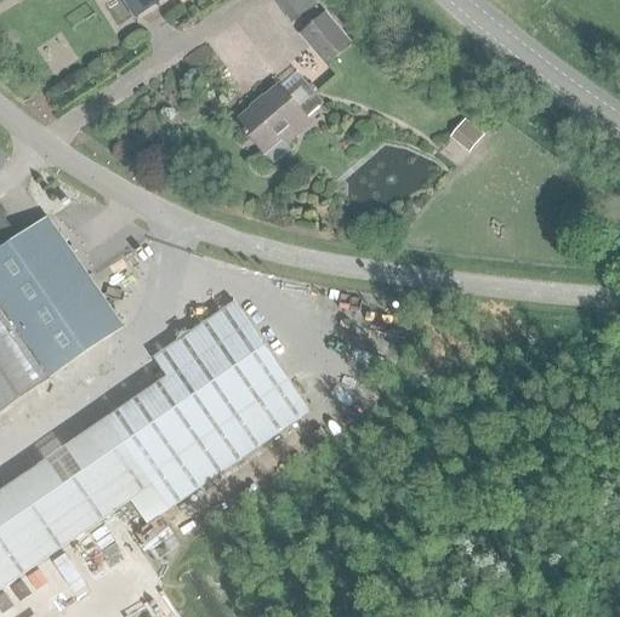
[(188,0),(185,3),(194,17),(202,12),(193,0),(188,0)]
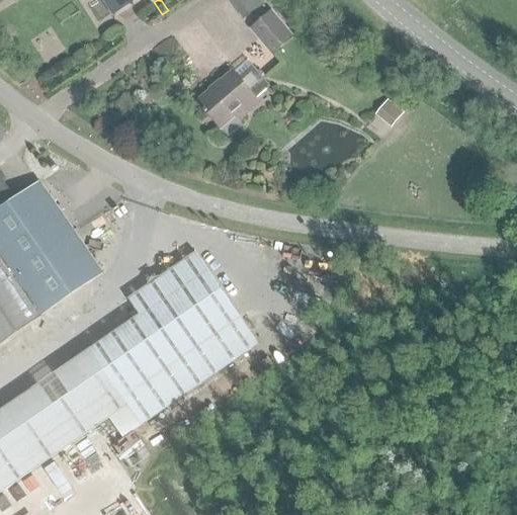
[(231,0),(243,18),(264,4),(261,0),(231,0)]
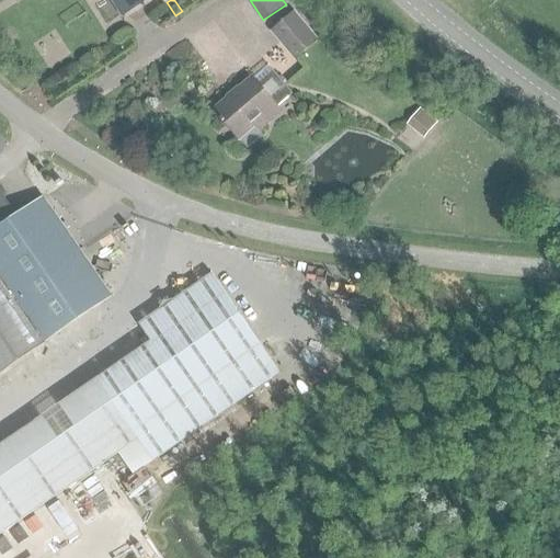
[(271,30),(296,59),(320,38),(295,9),(271,30)]
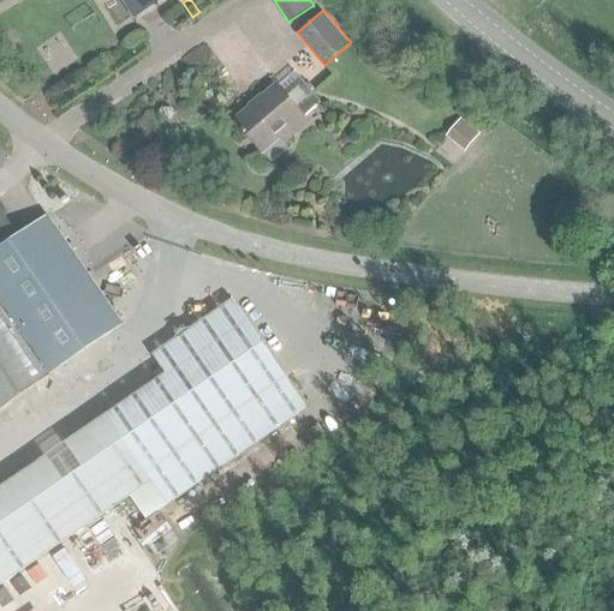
[(236,117),(261,147),(262,147),(270,156),(286,143),(282,139),(308,118),(303,112),(319,100),(298,76),(282,89),(278,82),(262,94),(260,91),(248,101),(250,103),(236,117)]
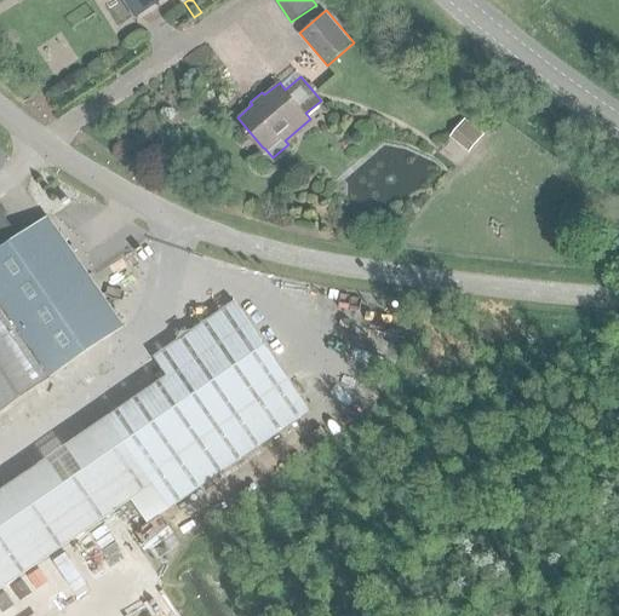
[(471,148),(486,131),(466,114),(451,132),(471,148)]
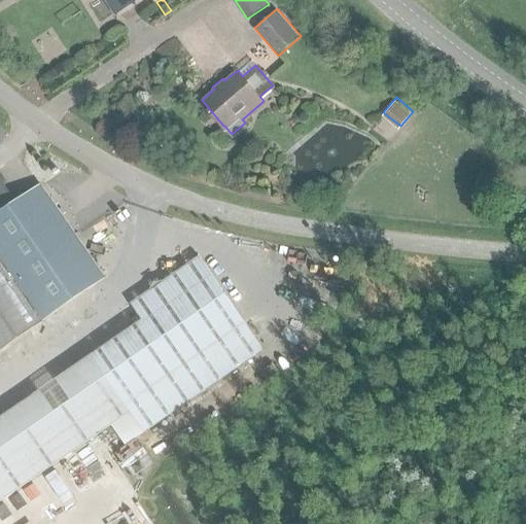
[(15,201),(12,196),(0,177),(0,348),(103,277),(39,184),(15,201)]
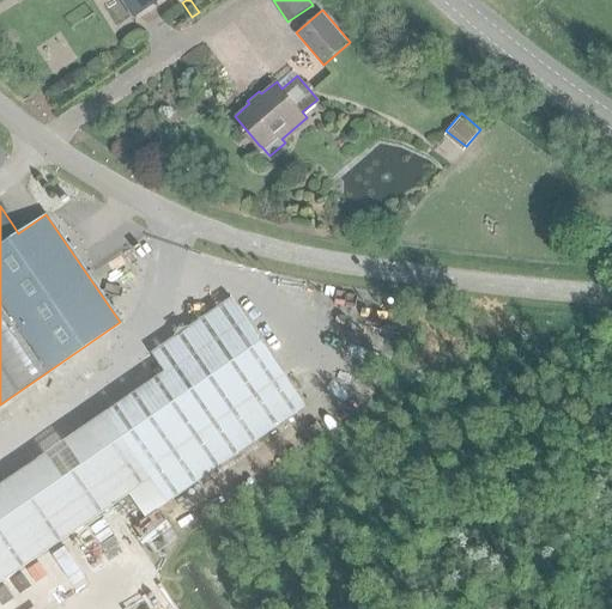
[(0,492),(0,579),(129,492),(150,476),(167,500),(306,405),(270,353),(271,353),(231,297),(151,352),(168,376),(0,492)]
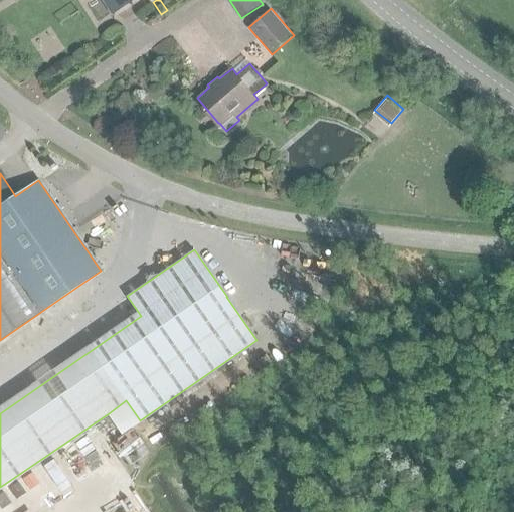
[(126,400),(109,413),(122,433),(140,420),(126,400)]
